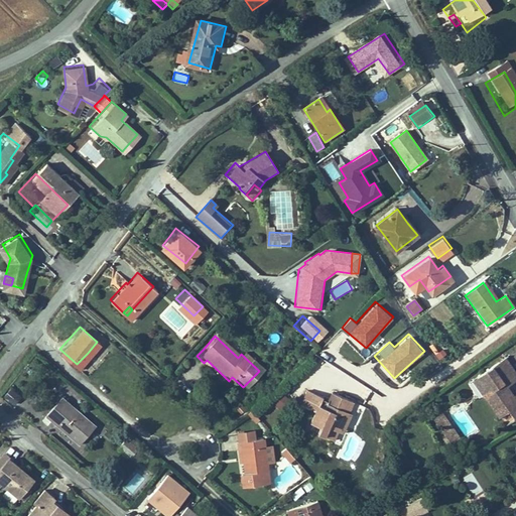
[(437,360),(447,354),(442,348),(433,354),(437,360)]
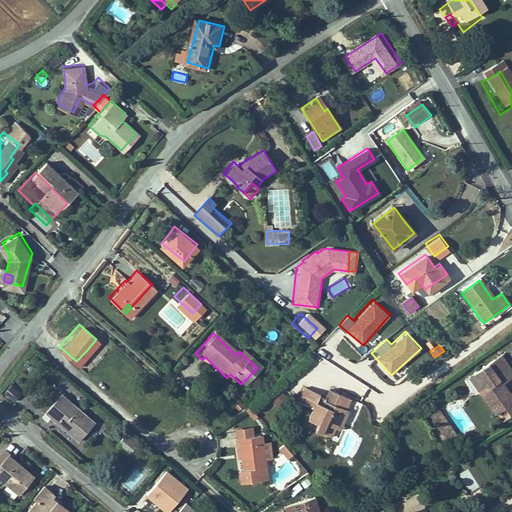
[(483,395),(477,399),(492,421),(501,415),(505,421),(511,416),(511,394),(503,400),(494,387),(509,377),(507,374),(498,361),(472,379),(483,395)]
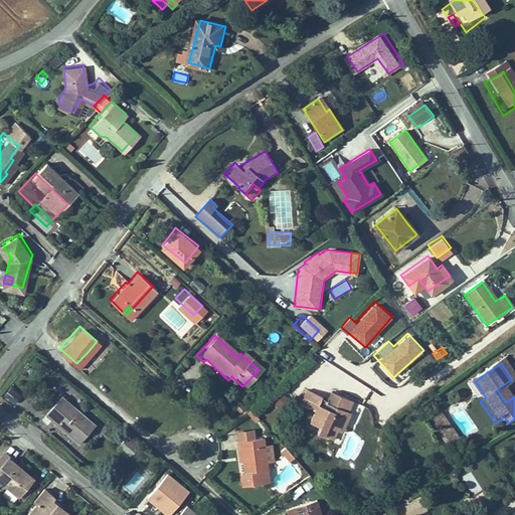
[(475,381),(466,387),(477,403),(480,401),(486,397),(475,381)]
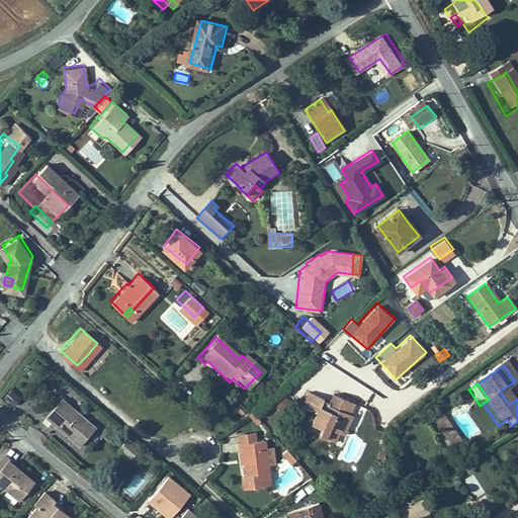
[(10,387),(2,399),(13,407),(21,396),(10,387)]
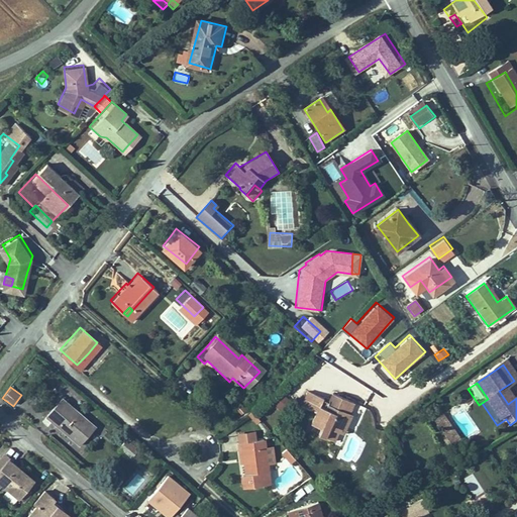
[(282,392),(273,401),(280,408),(289,399),(282,392)]
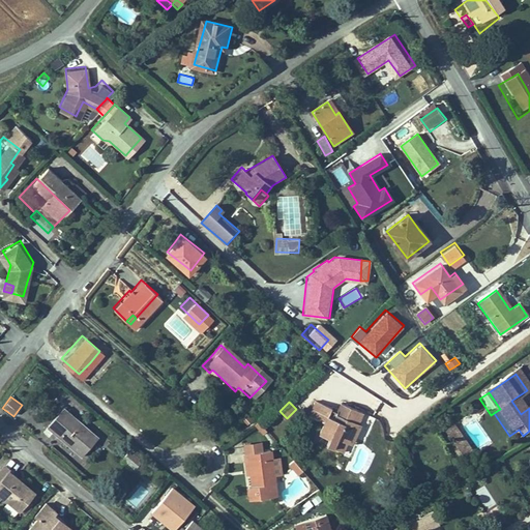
[(323,448),(334,453),(339,443),(343,445),(346,435),(353,438),(357,425),(354,424),(349,422),(353,411),(335,403),(332,411),(312,403),(306,417),(321,423),(316,437),(326,441),(323,448)]
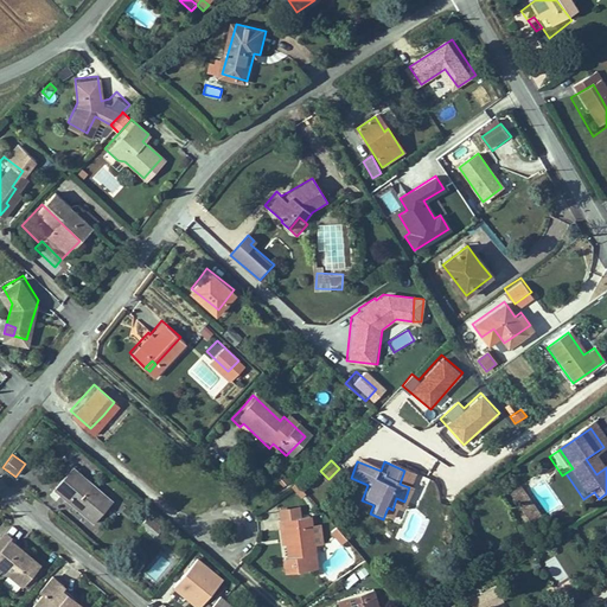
[(107,499),(69,468),(51,490),(72,508),(89,521),(107,499)]
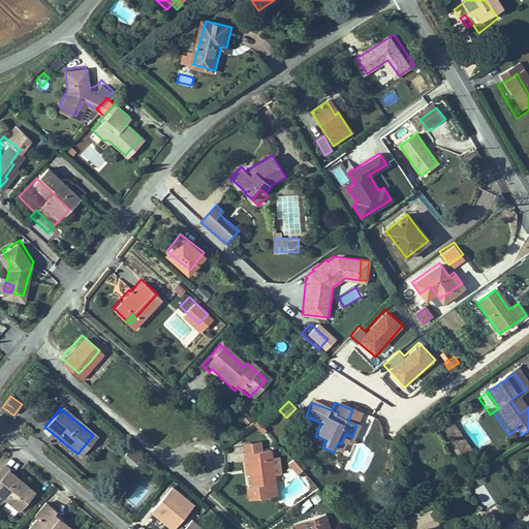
[(359,412),(352,410),(348,422),(353,424),(359,412)]
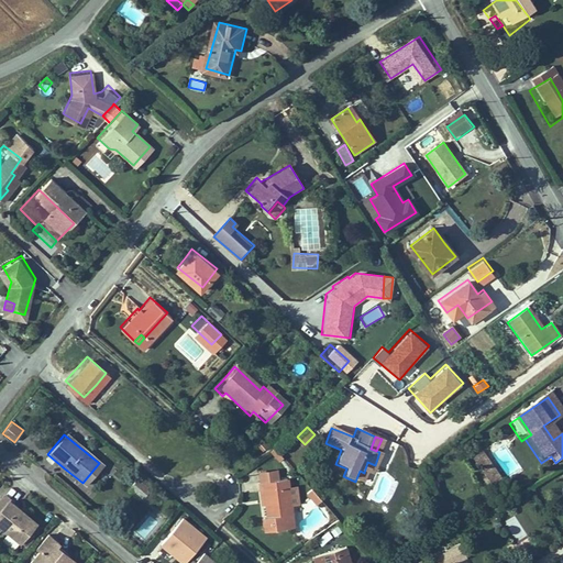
[(375,465),(367,462),(364,473),(366,474),(371,475),(375,465)]
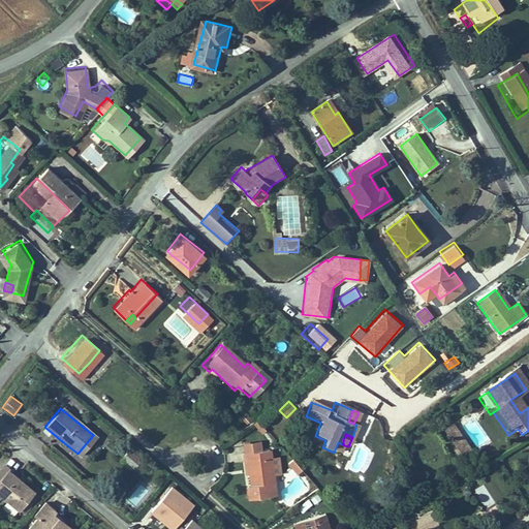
[(342,444),(338,442),(334,453),(340,455),(344,445),(342,444)]
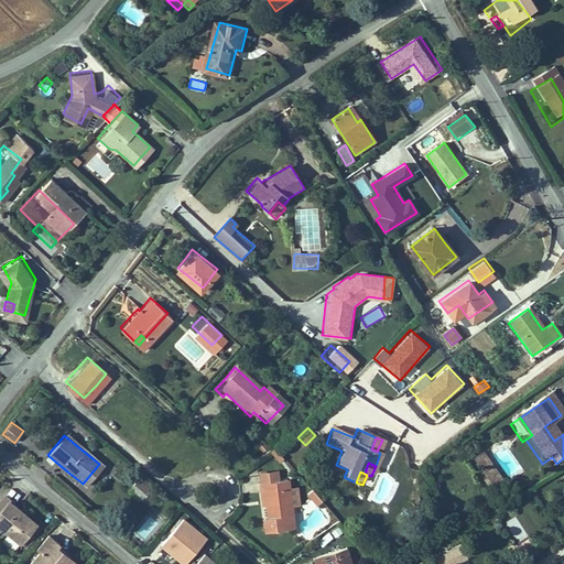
[(147,492),(133,480),(126,488),(140,500),(147,492)]
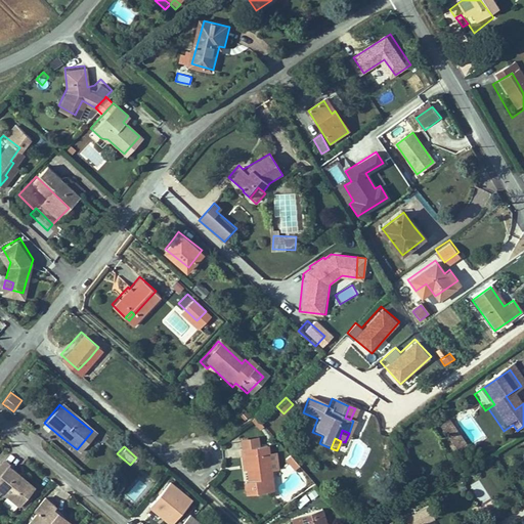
[(267,448),(244,450),(245,463),(249,463),(250,471),(252,483),(248,483),(250,497),(274,494),(267,448)]
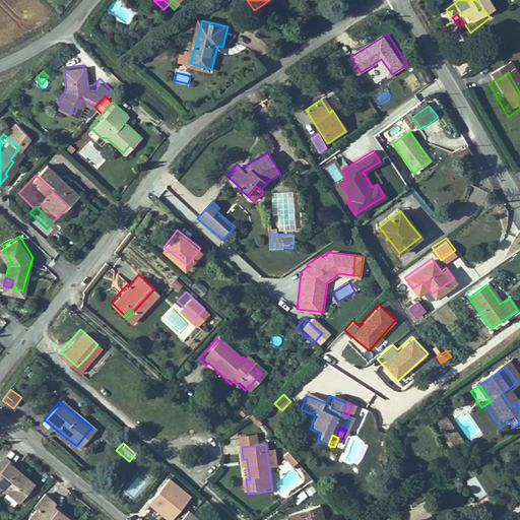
[(295,473),(300,470),(289,458),(285,462),(295,473)]
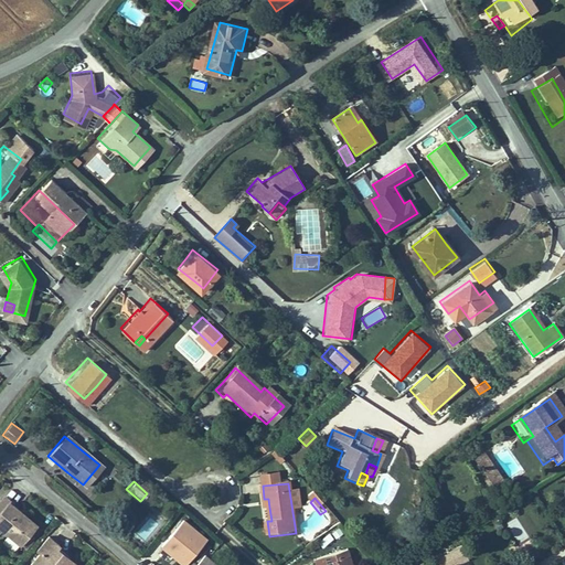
[(0,516),(2,519),(8,512),(9,510),(1,503),(0,505),(0,516)]
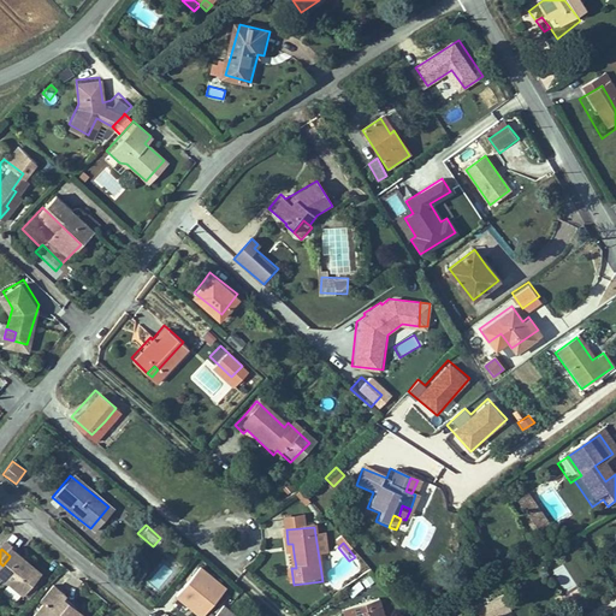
[(164,555),(144,584),(161,594),(181,566),(164,555)]
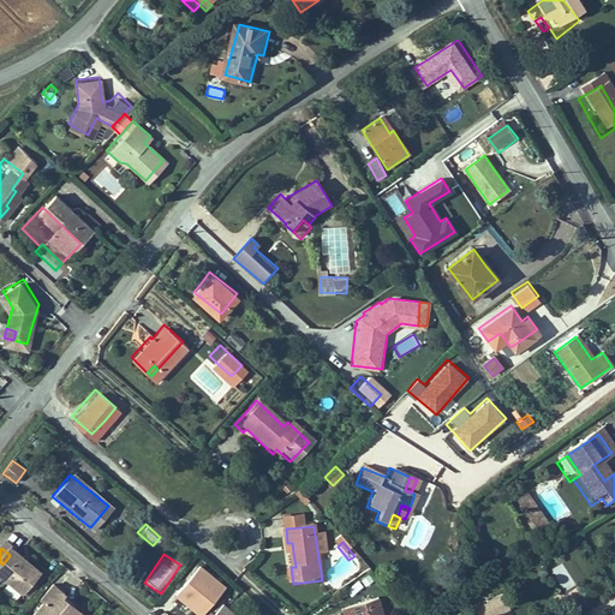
[(25,571),(9,557),(3,565),(0,562),(0,584),(19,601),(36,579),(25,571)]
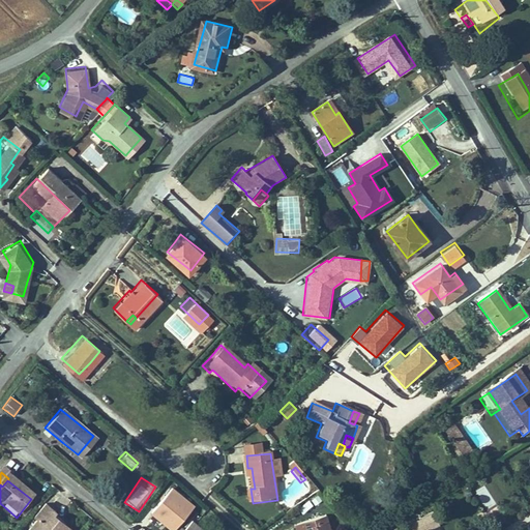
[(482,482),(473,490),(488,510),(497,503),(482,482)]
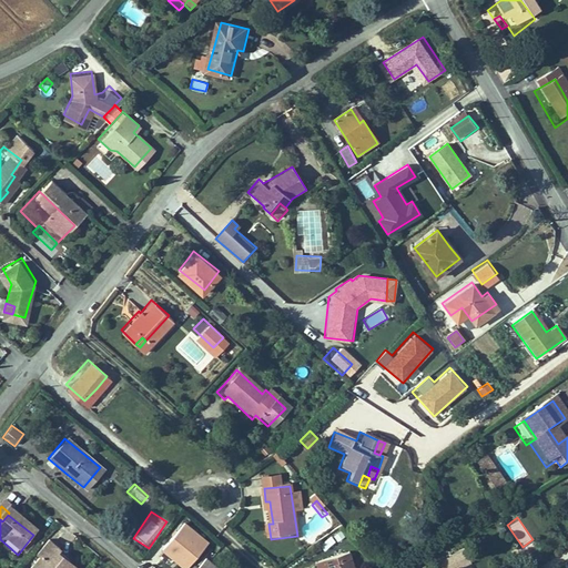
[(180,567),(186,567),(209,539),(183,519),(159,553),(180,567)]
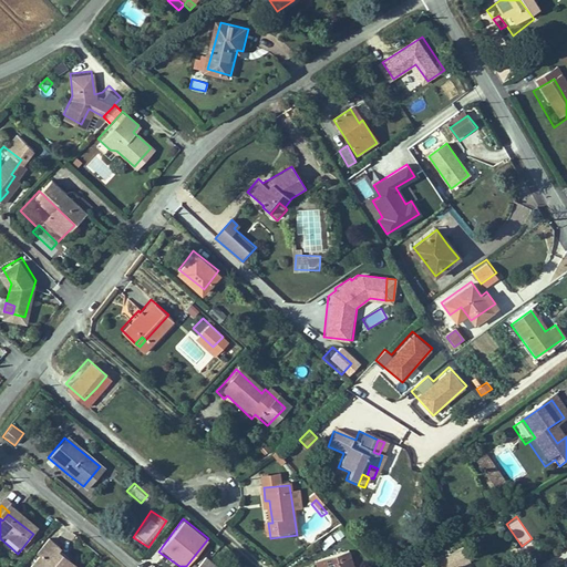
[(65,566),(55,558),(59,555),(48,546),(35,562),(39,564),(35,566),(65,566)]
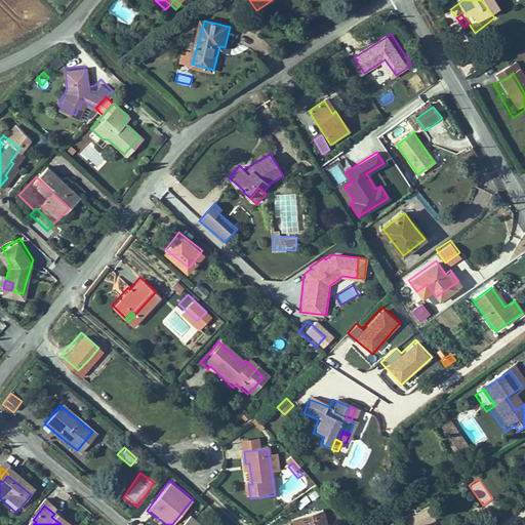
[(429,506),(406,514),(409,524),(413,524),(434,518),(429,506)]
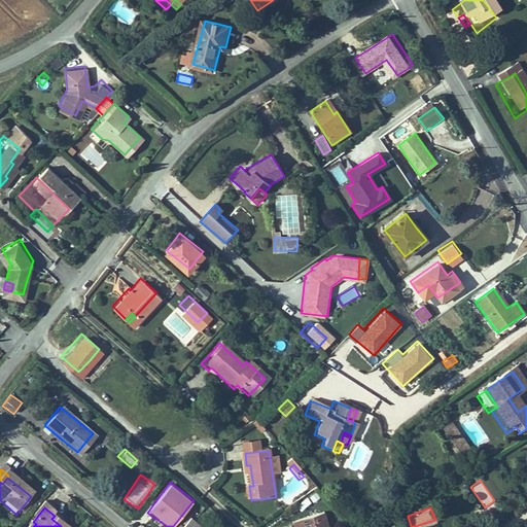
[(324,526),(322,518),(299,525),(299,526),(324,526)]
